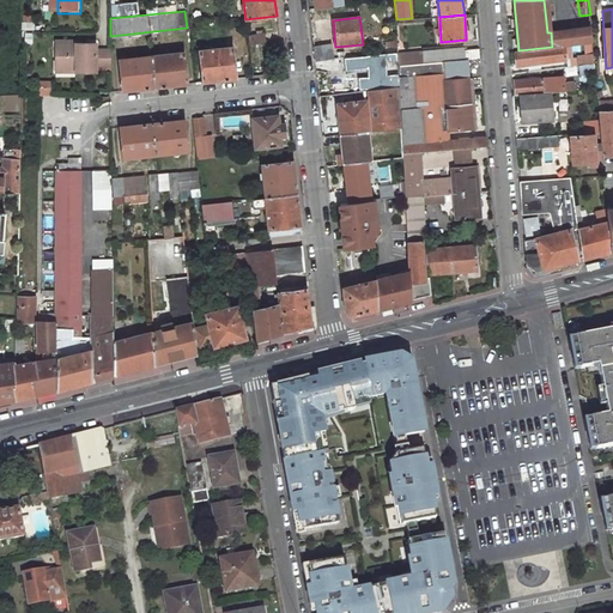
[(592,28),(551,32),(552,47),(566,46),(593,42),(592,28)]
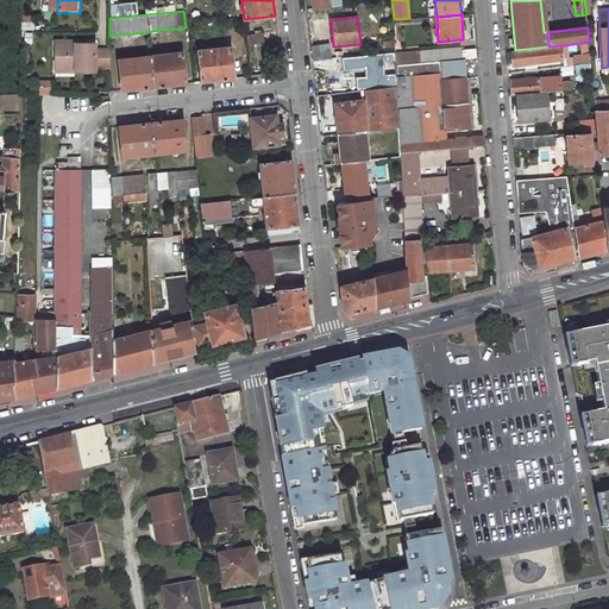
[(249,45),(263,43),(262,31),(248,33),(249,45)]
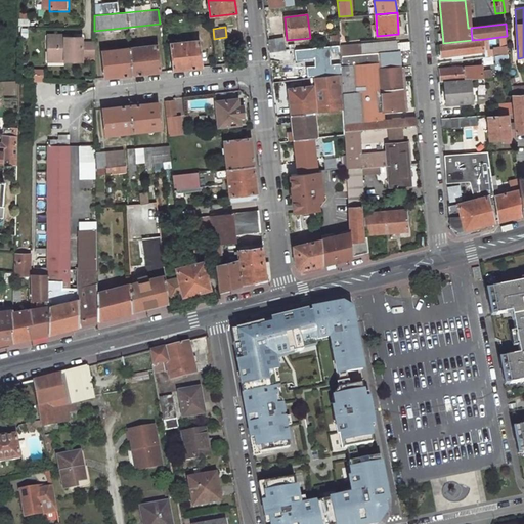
[(82,37),(48,37),(48,50),(55,50),(55,57),(64,57),(64,60),(82,60),(82,56),(95,55),(94,42),(82,42),(82,37)]
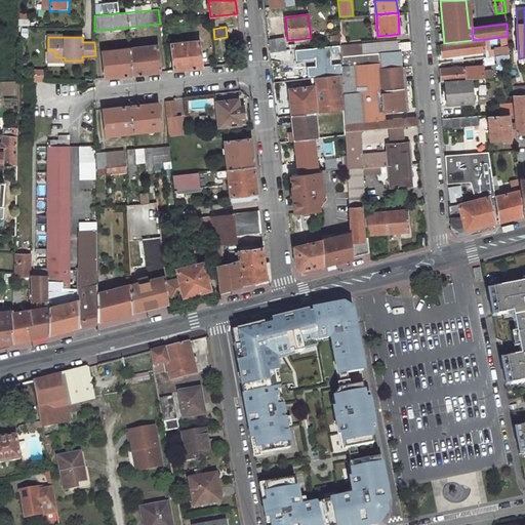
[(284,38),(269,39),(271,52),(286,50),(284,38)]
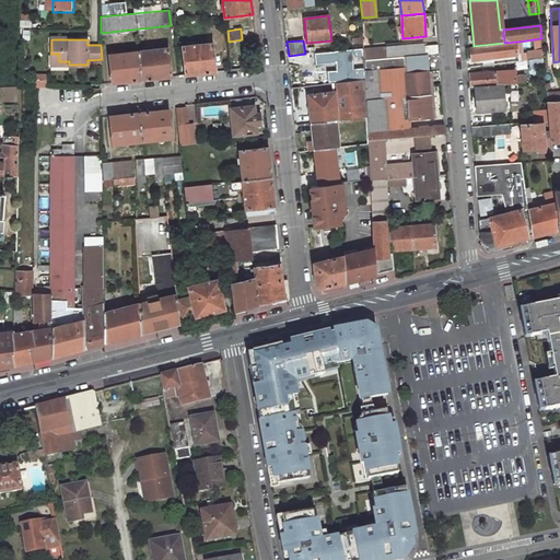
[(474,46),(471,47),(473,60),(518,55),(517,42),(504,43),(474,46)]
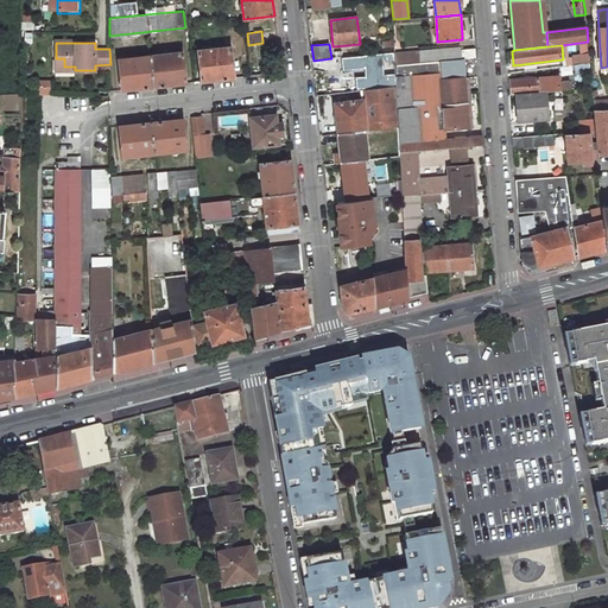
[(207,50),(198,50),(201,82),(234,78),(230,48),(214,49),(214,46),(207,46),(207,50)]
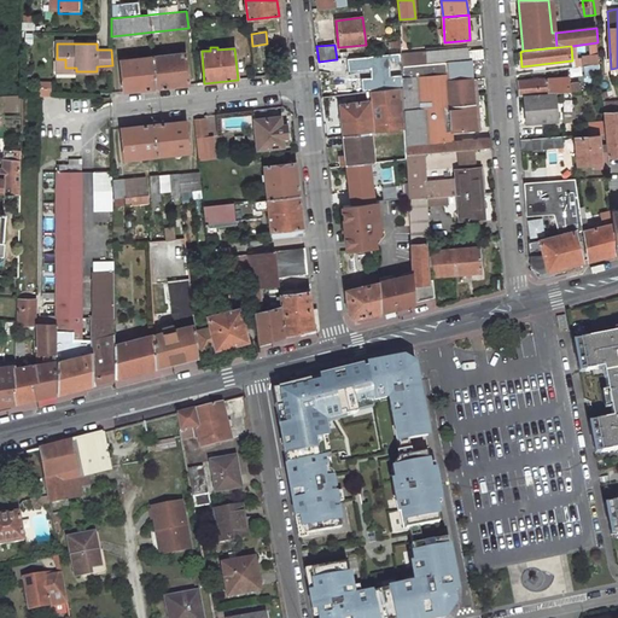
[(467,47),(426,51),(401,53),(402,64),(472,59),(484,58),(484,48),(467,50),(467,47)]
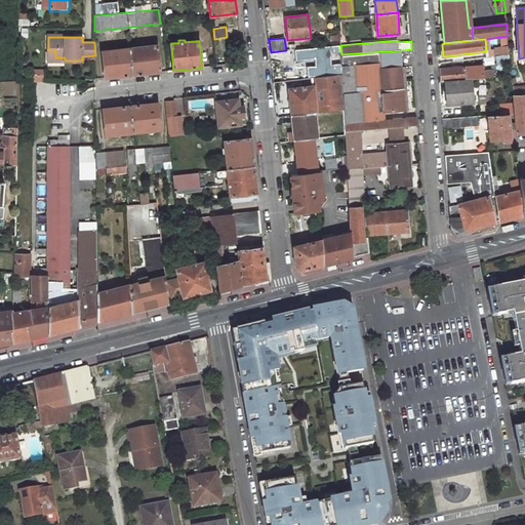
[(150,43),(143,44),(144,47),(115,49),(115,47),(108,48),(108,50),(102,51),(105,78),(160,72),(157,45),(150,46),(150,43)]
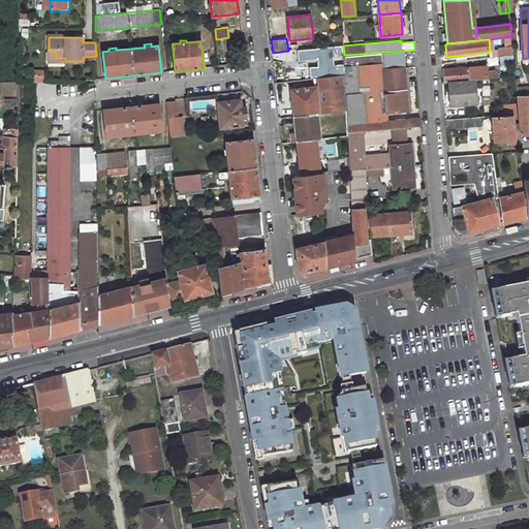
[(334,45),(313,48),(313,49),(312,52),(312,54),(313,56),(317,59),(317,66),(316,66),(314,68),(313,69),(312,71),(313,75),(316,79),(336,76),(334,45)]
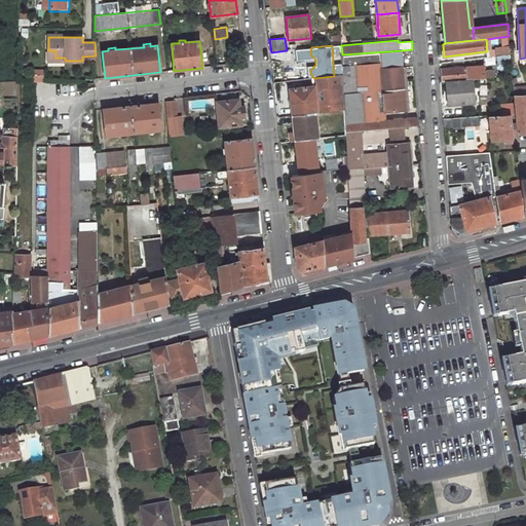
[(48,50),(48,61),(65,61),(65,58),(55,58),(55,50),(48,50)]
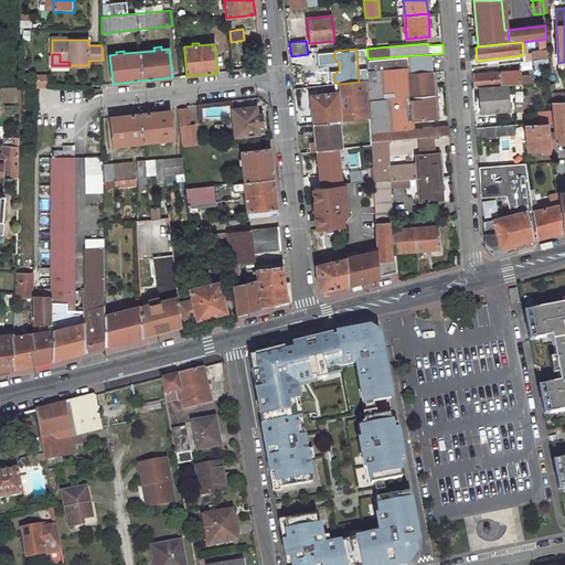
[(412,96),(435,94),(432,54),(368,59),(369,80),(370,99),(406,97),(412,96)]
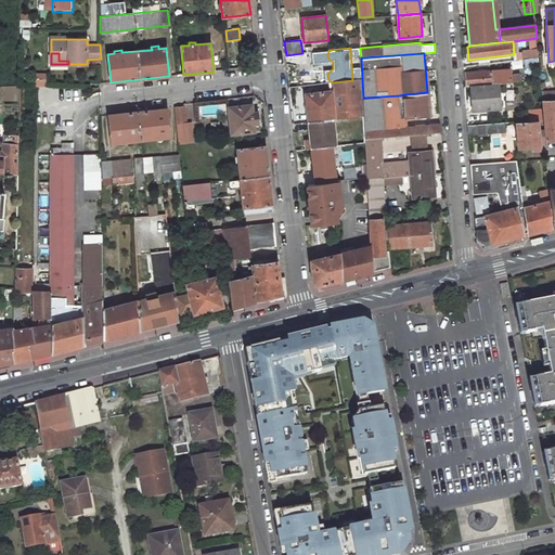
[(539,56),(526,57),(527,66),(540,64),(539,56)]
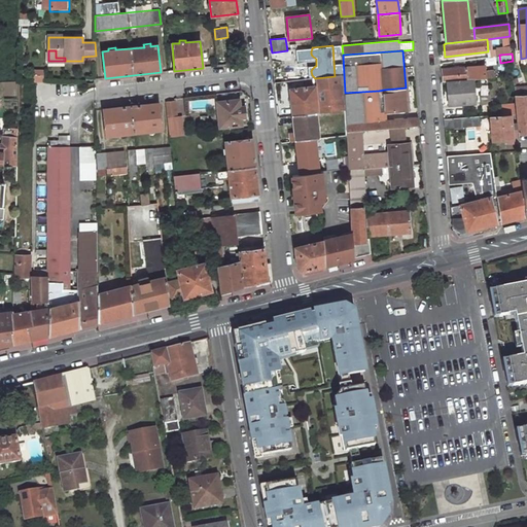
[(486,65),(444,69),(445,80),(496,77),(495,70),(487,71),(486,65)]
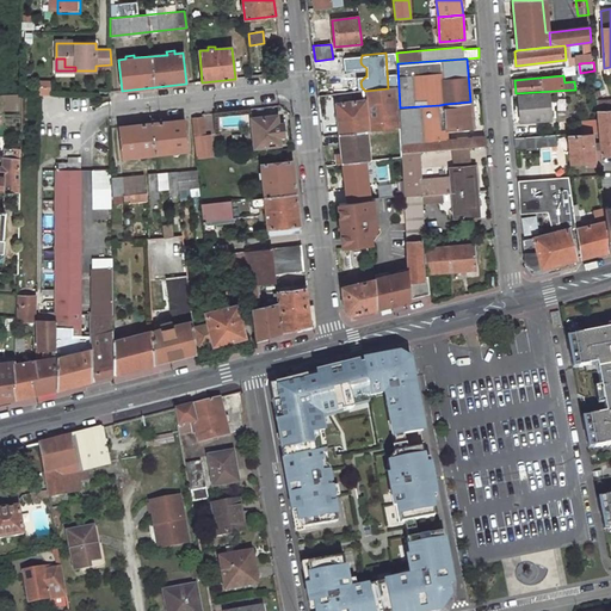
[(49,96),(50,81),(41,80),(39,96),(49,96)]
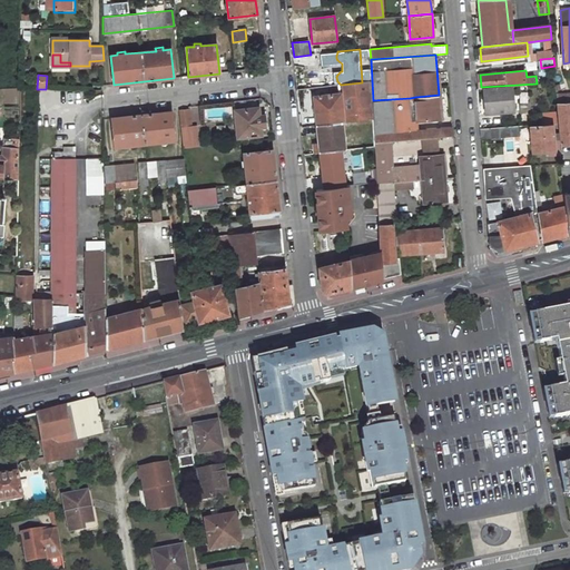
[(340,95),(315,97),(317,124),(374,117),(373,100),(372,80),(362,82),(341,85),(338,85),(340,95)]
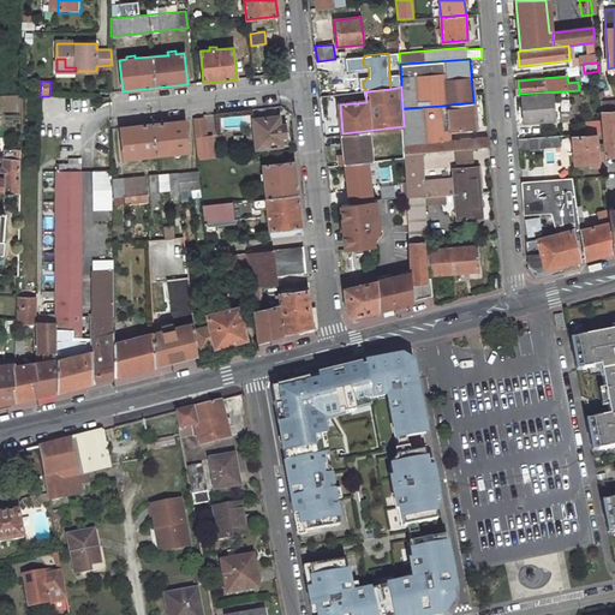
[(554,93),(524,94),(526,121),(555,119),(554,93)]
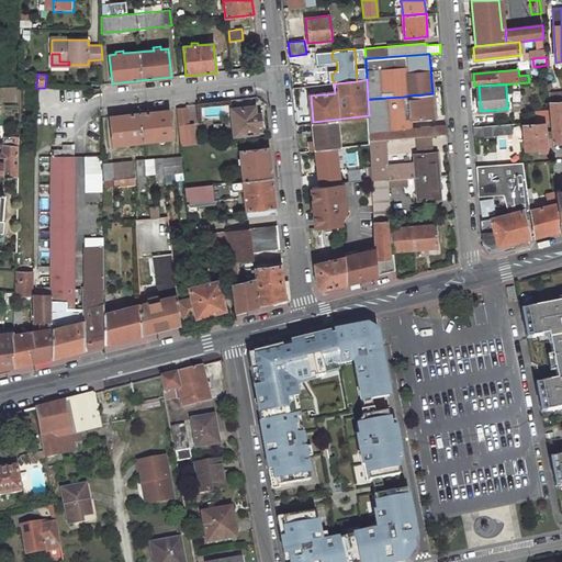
[(433,93),(409,96),(412,119),(435,116),(433,93)]
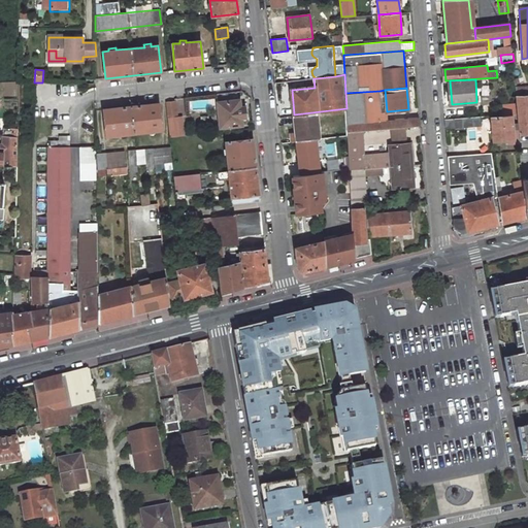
[(387,111),(385,90),(380,91),(381,100),(364,101),(365,121),(387,119),(387,111)]
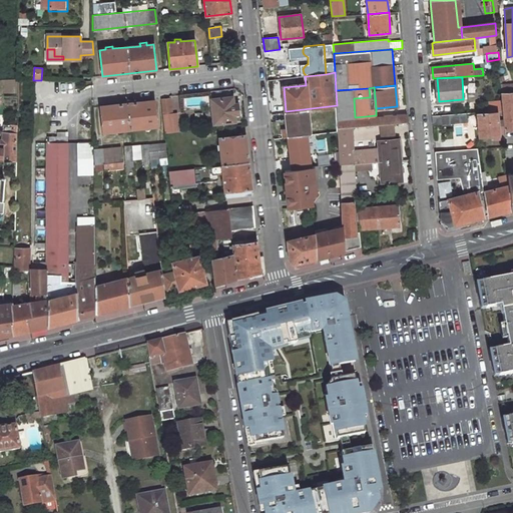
[(369,88),(336,90),(337,105),(338,128),(354,126),(382,124),(394,123),(409,122),(408,113),(376,115),(355,117),(354,98),(370,97),(369,88)]
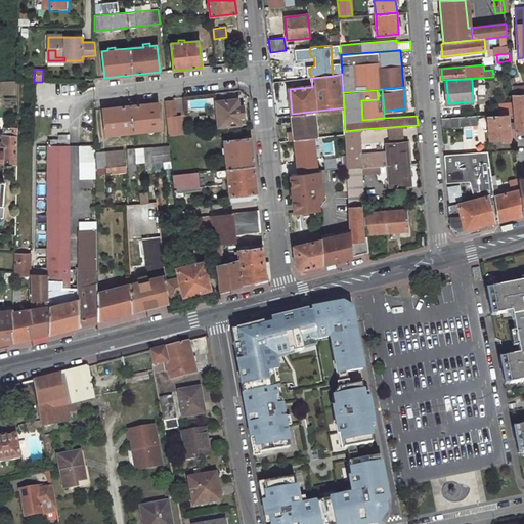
[(523,94),(513,95),(514,103),(514,110),(516,133),(523,132),(523,94)]
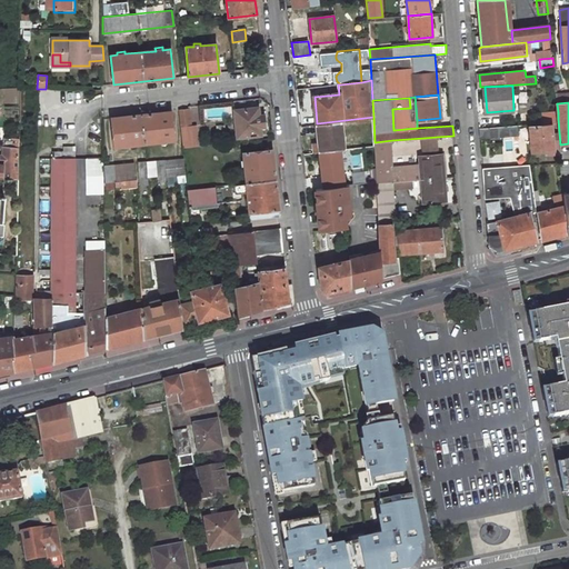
[(258,108),(229,110),(231,138),(260,135),(259,127),(265,127),(263,115),(258,115),(258,108)]
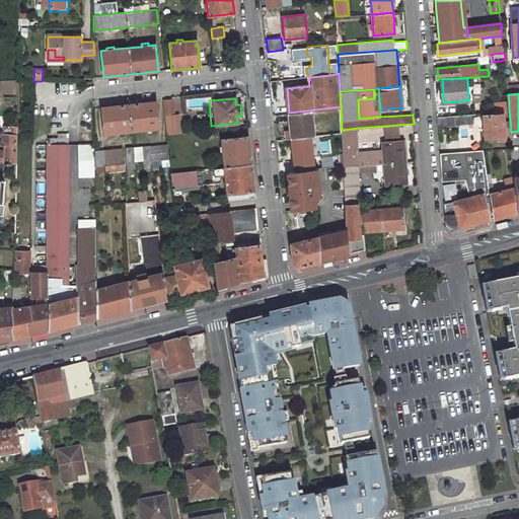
[(156,101),(102,108),(105,135),(112,134),(113,137),(119,136),(119,133),(147,130),(147,133),(153,132),(153,129),(158,128),(156,101)]
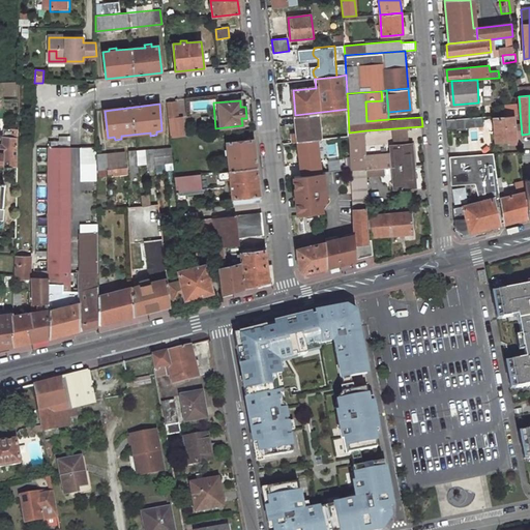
[(348,109),(295,115),(298,134),(293,135),(293,142),(321,139),(320,126),(327,125),(327,130),(340,129),(341,136),(349,135),(349,133),(348,109)]
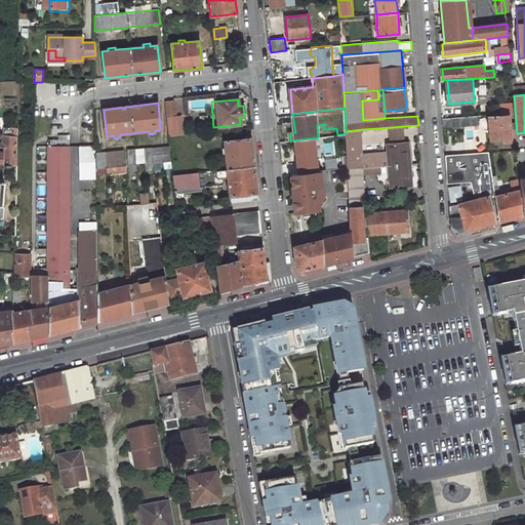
[(512,113),(490,115),(491,124),(491,131),(492,139),(514,137),(512,113)]
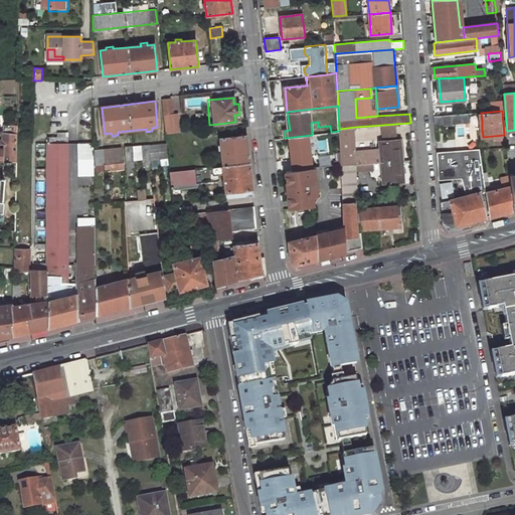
[(465,114),(434,116),(435,125),(466,123),(465,114)]
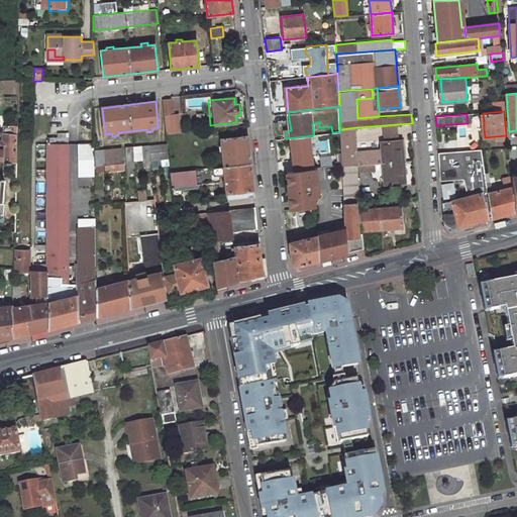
[(170,115),(164,116),(166,135),(176,133),(174,115),(170,115)]
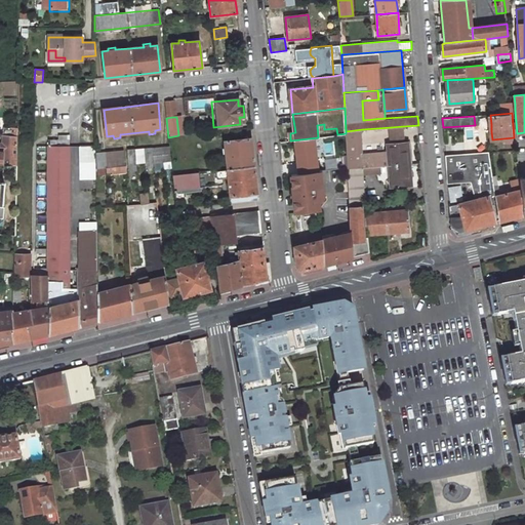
[(392,144),(404,143),(403,126),(391,127),(392,144)]
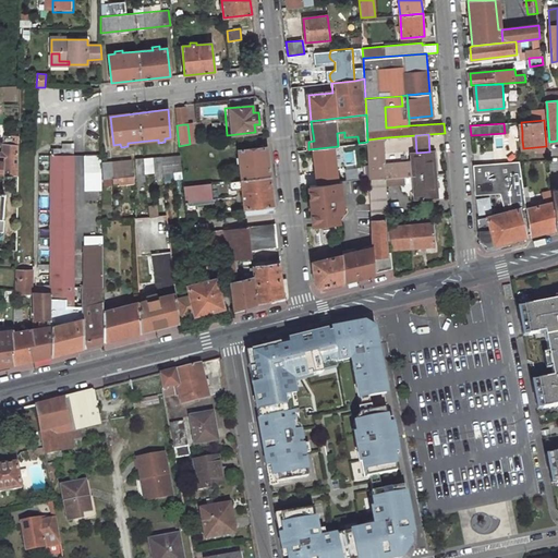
[(385,137),(367,140),(367,142),(368,166),(370,179),(387,178),(385,137)]
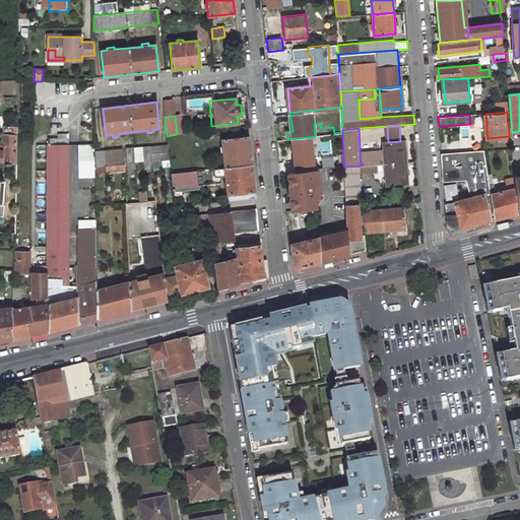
[(0,147),(0,159),(16,161),(16,133),(2,132),(1,148),(0,147)]
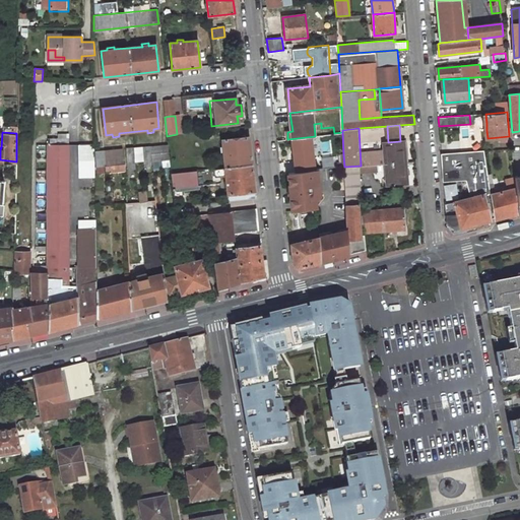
[(68,132),(48,132),(48,240),(48,270),(48,331),(96,317),(96,288),(95,238),(78,239),(79,286),(73,287),(73,284),(70,285),(69,228),(68,132)]
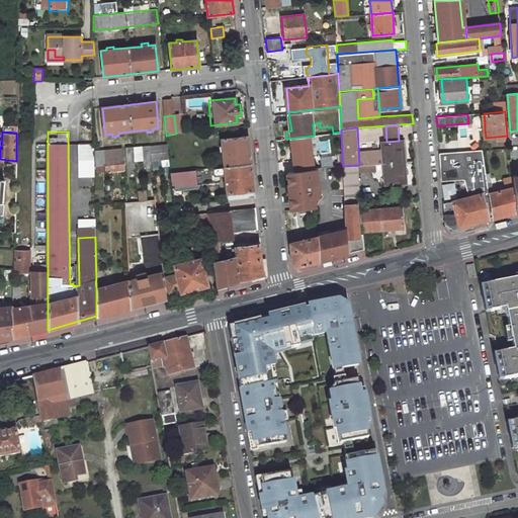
[(248,136),(221,139),(222,147),(219,147),(220,154),(222,154),(224,166),(251,163),(248,136)]
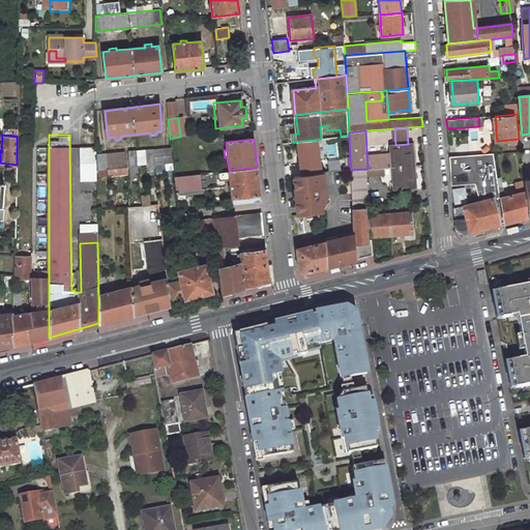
[(395,145),(390,145),(392,167),(415,165),(413,143),(408,144),(395,145)]
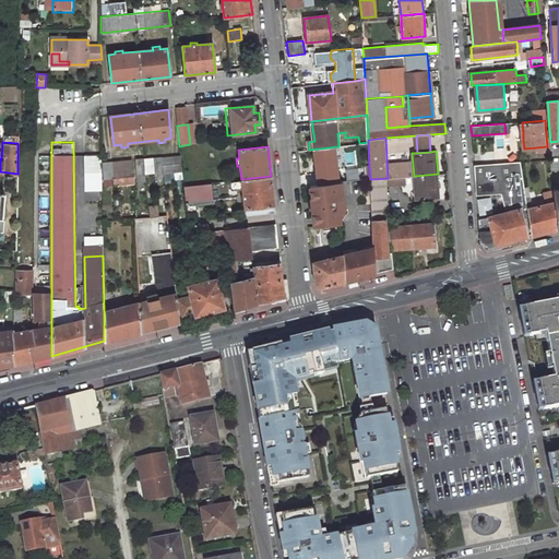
[(511,152),(487,154),(487,163),(520,161),(520,153),(514,153),(511,152)]
